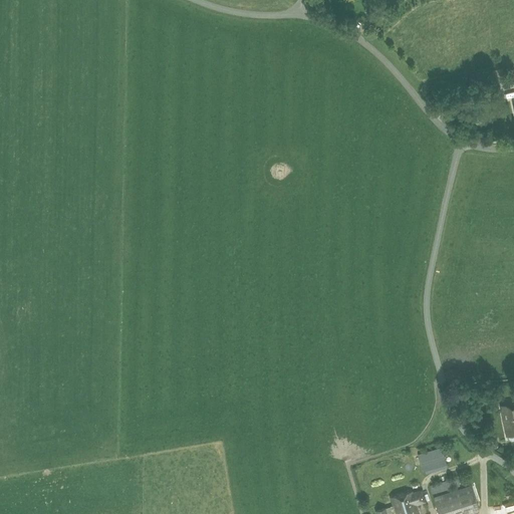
[(513,403),(501,406),(507,436),(513,434),(513,403)]
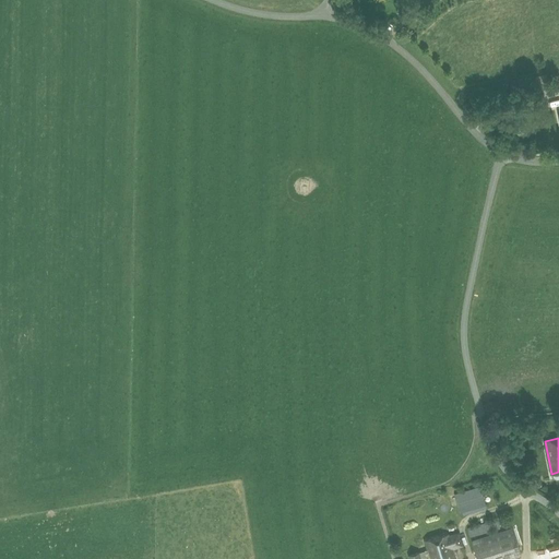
[(484,472),(492,470),(489,455),(479,459),(484,472)]
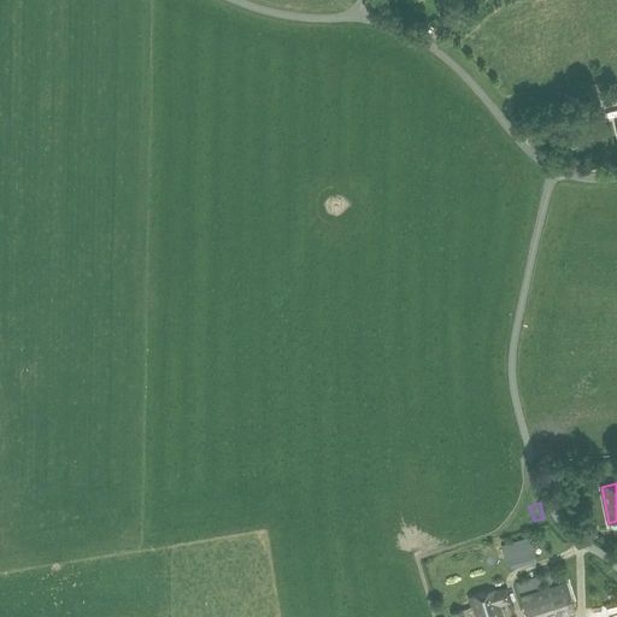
[(501,545),(509,569),(538,560),(530,536),(501,545)]
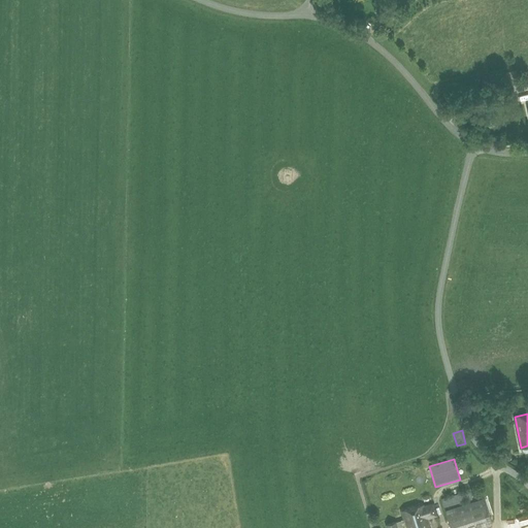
[(472,498),(470,490),(441,498),(443,506),(472,498)]
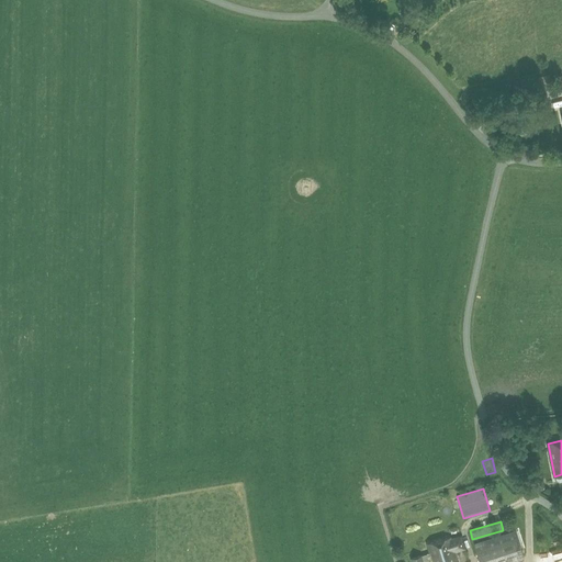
[(479,561),(503,561),(523,557),(516,531),(473,543),(479,561)]
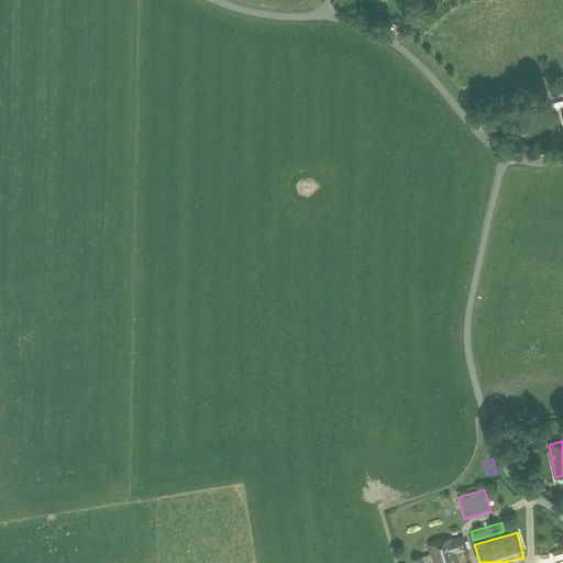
[(459,562),(455,552),(465,550),(462,539),(452,541),(452,539),(428,545),(431,554),(412,560),(412,562),(459,562)]
